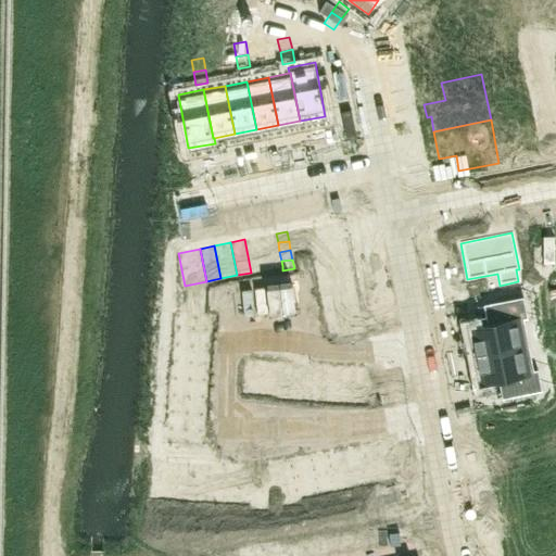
[(352,270),(318,277),(321,294),(355,288),(352,270)]
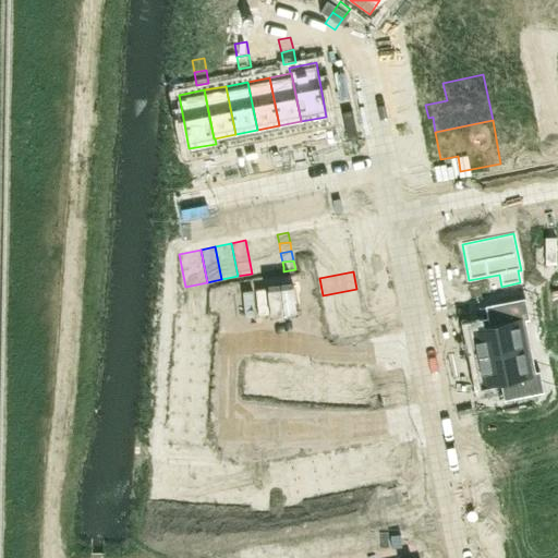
[(356,289),(323,295),(326,312),(360,305),(356,289)]
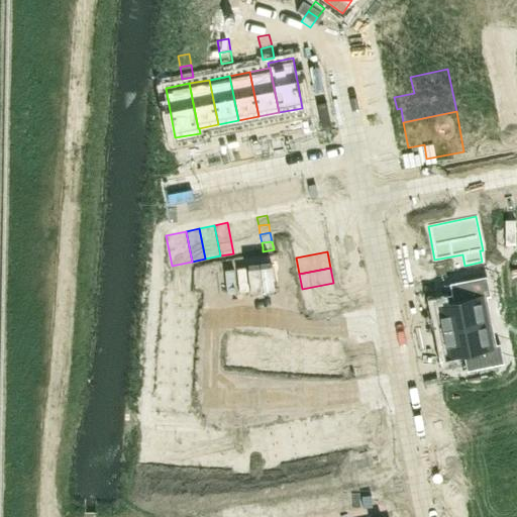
[(452,300),(437,303),(442,328),(491,319),(486,295),(490,294),(486,275),(449,282),(452,300)]
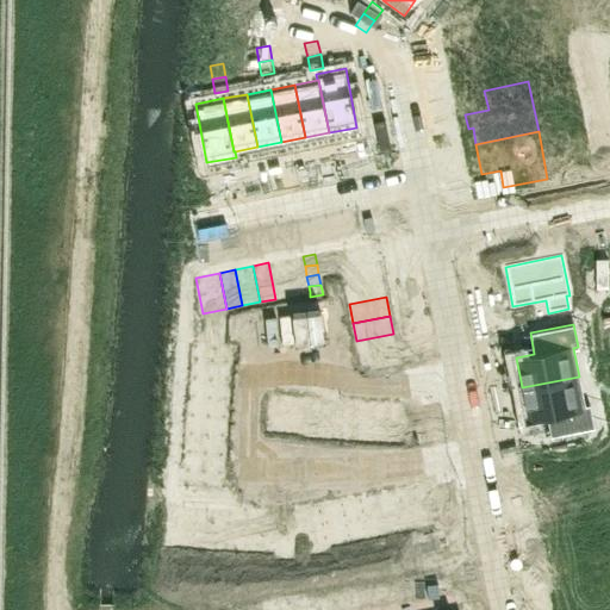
[(393,334),(356,341),(361,360),(366,359),(377,358),(386,355),(397,353),(393,334)]
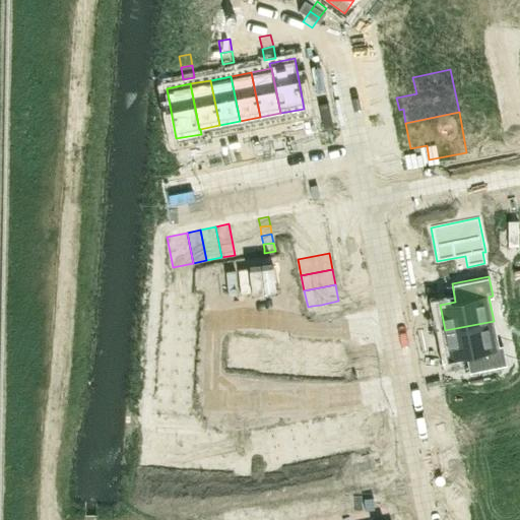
[(164,295),(163,305),(172,305),(173,295),(164,295)]
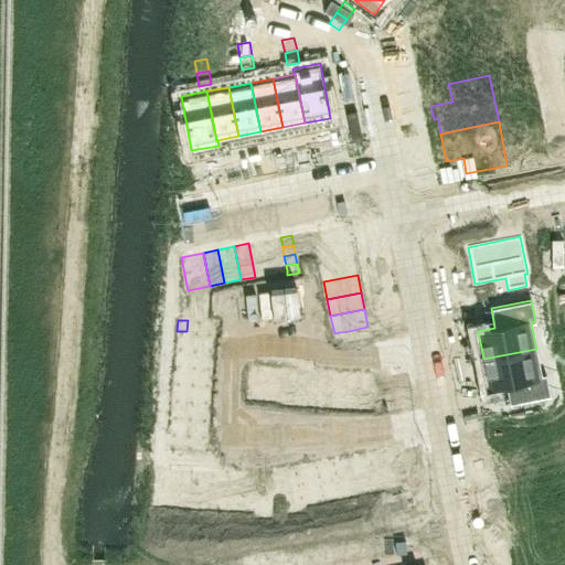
[(188,320),(187,331),(196,332),(198,321),(188,320)]
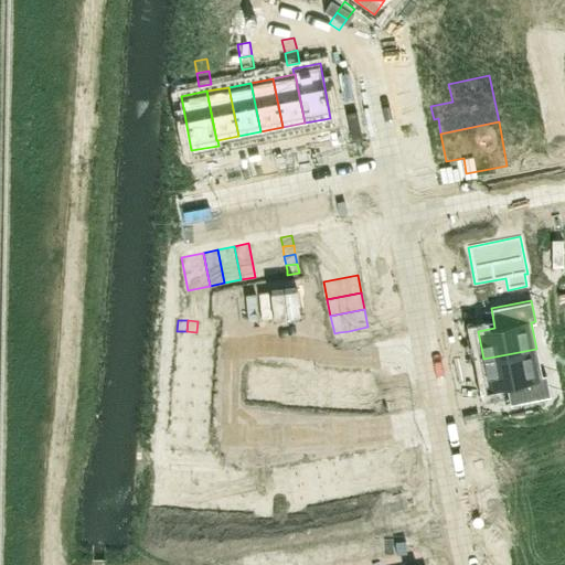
[(198,321),(196,332),(206,333),(206,322),(198,321)]
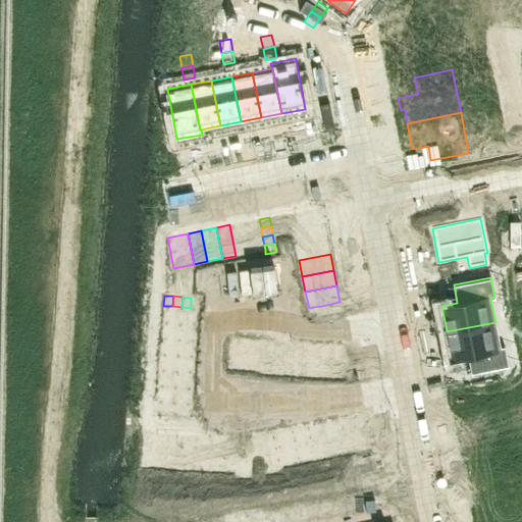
[(191,298),(191,308),(198,308),(198,309),(200,309),(200,298),(191,298)]
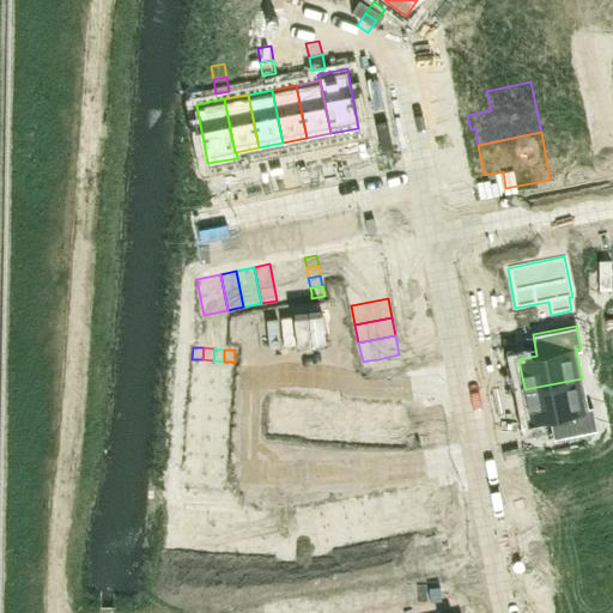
[(399,354),(388,357),(390,369),(401,366),(399,354)]
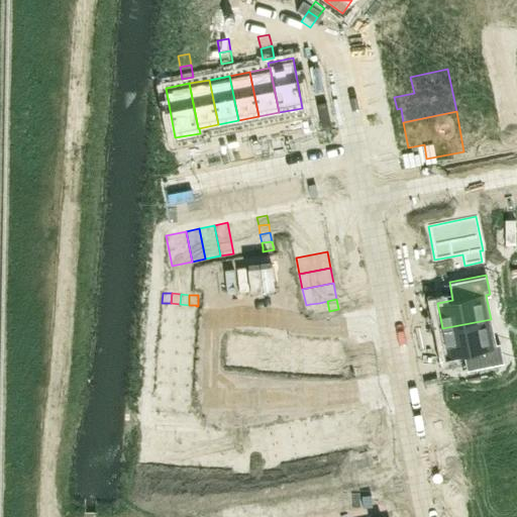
[(327,301),(319,303),(321,313),(329,311),(327,301)]
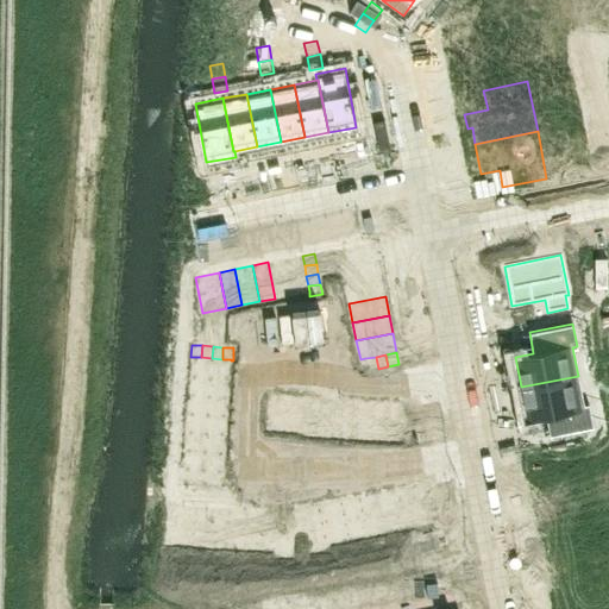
[(190,357),(189,376),(228,380),(231,360),(231,359),(223,359),(212,358),(201,357),(190,357)]
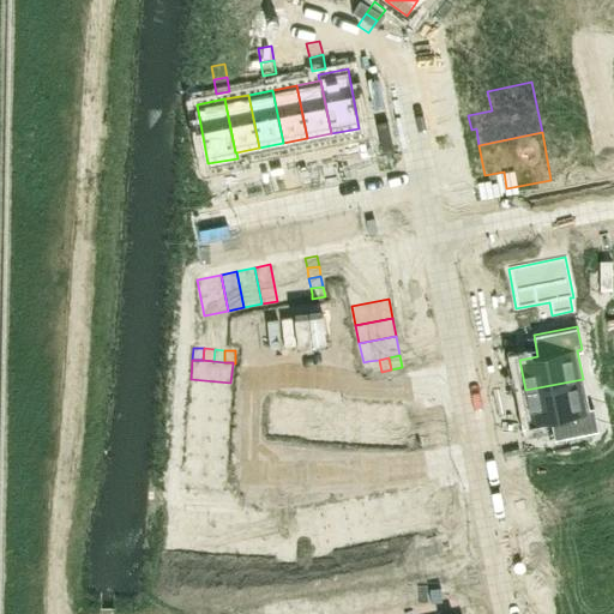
[(379,360),(368,361),(371,373),(381,372),(379,360)]
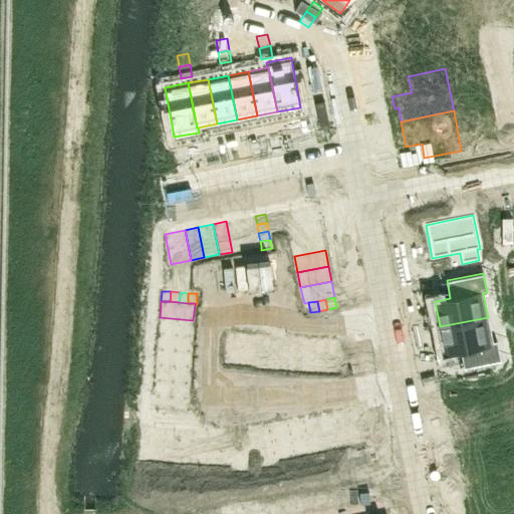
[(304,303),(299,304),(301,314),(310,312),(308,302),(304,303)]
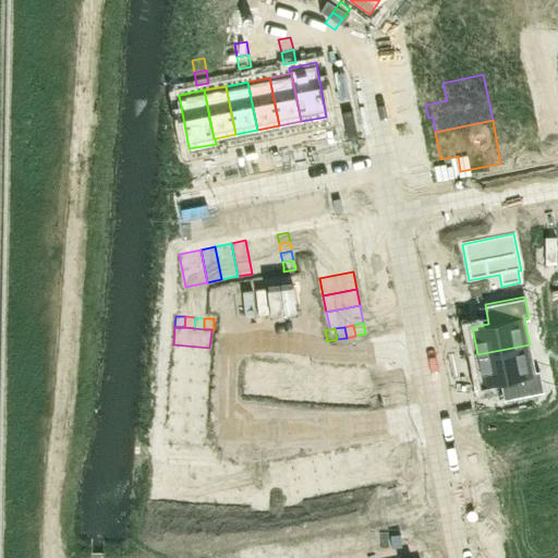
[(173,344),(172,362),(208,364),(209,348),(173,344)]
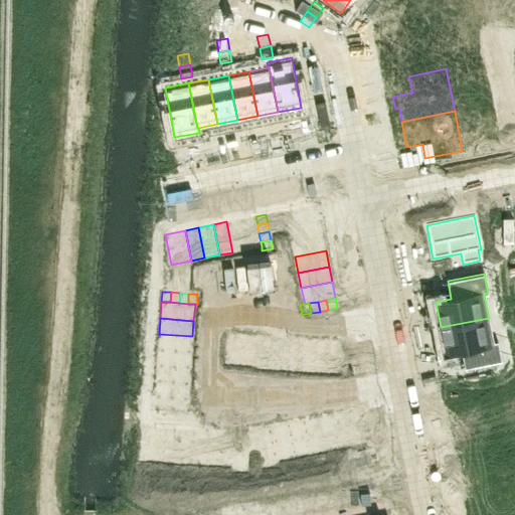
[(489,318),(441,327),(446,353),(461,350),(465,367),(501,360),(497,341),(493,342),(489,318)]
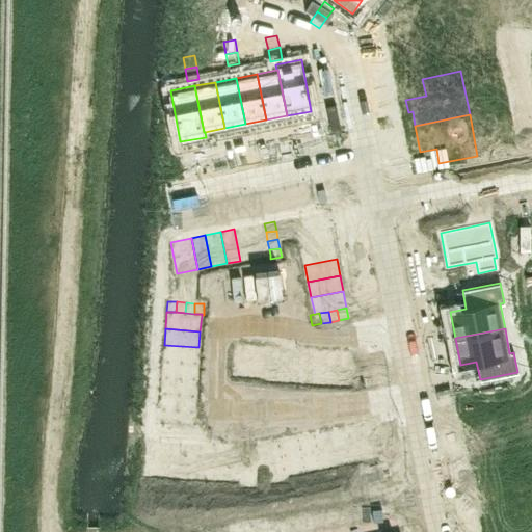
[(164,345),(163,361),(197,364),(198,347),(164,345)]
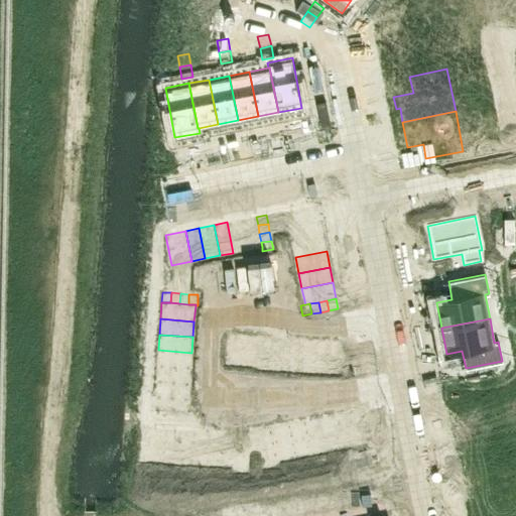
[(228,336),(226,363),(258,366),(260,338),(228,336)]
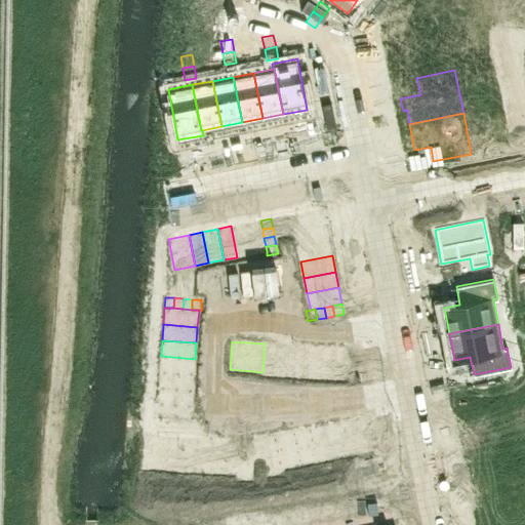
[(263,372),(263,373),(277,374),(280,344),(266,342),(265,344),(263,372)]
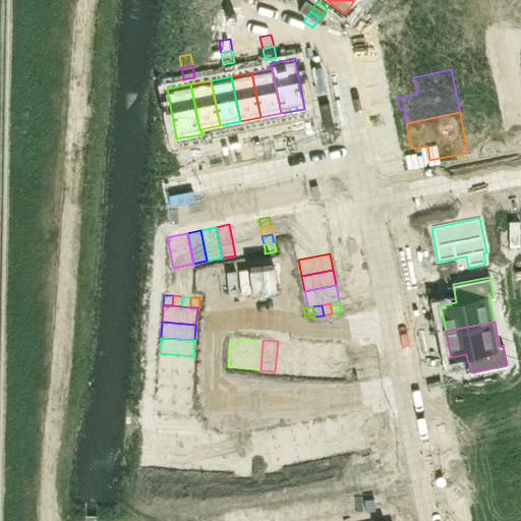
[(278,341),(275,371),(289,372),(291,342),(278,341)]
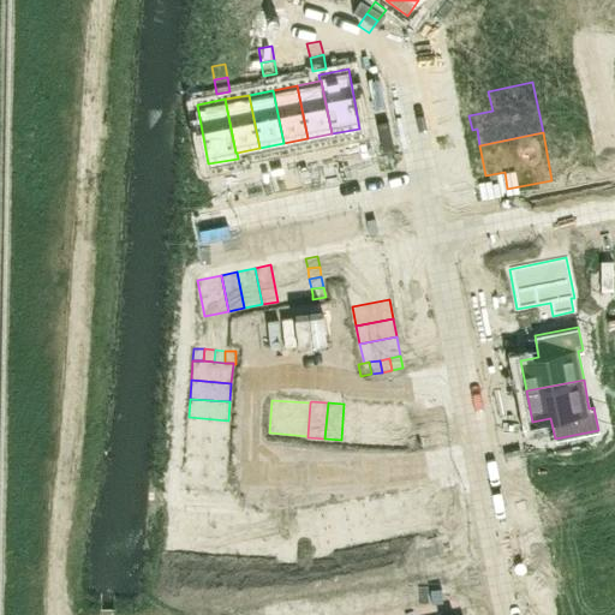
[(344,404),(341,440),(357,441),(359,405),(344,404)]
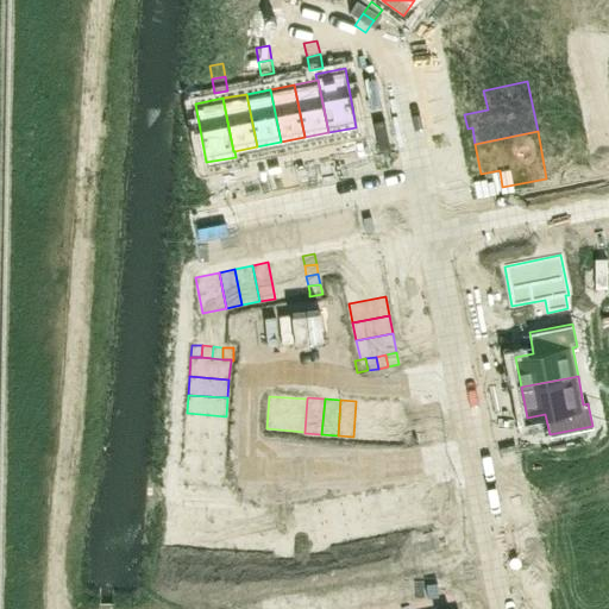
[(356,401),(353,437),(369,438),(371,402),(356,401)]
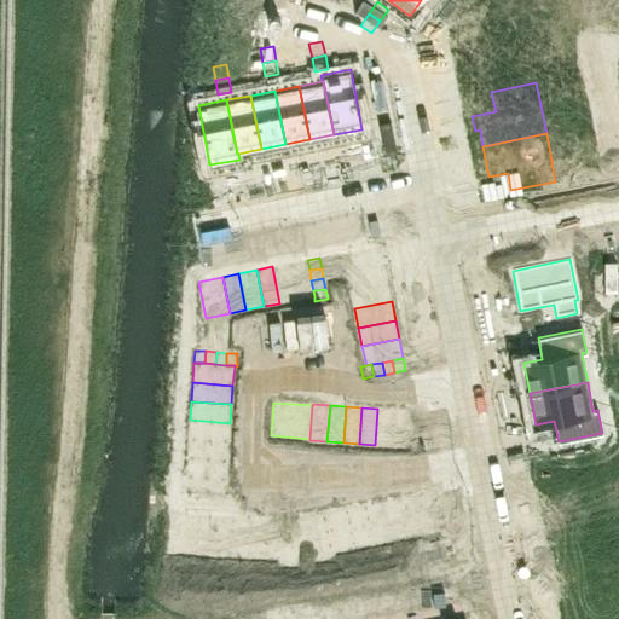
[(377,409),(375,445),(391,446),(393,410),(377,409)]
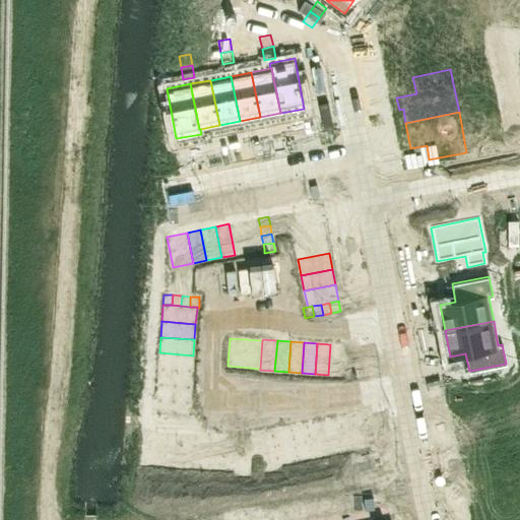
[(330,344),(328,375),(342,376),(344,345),(330,344)]
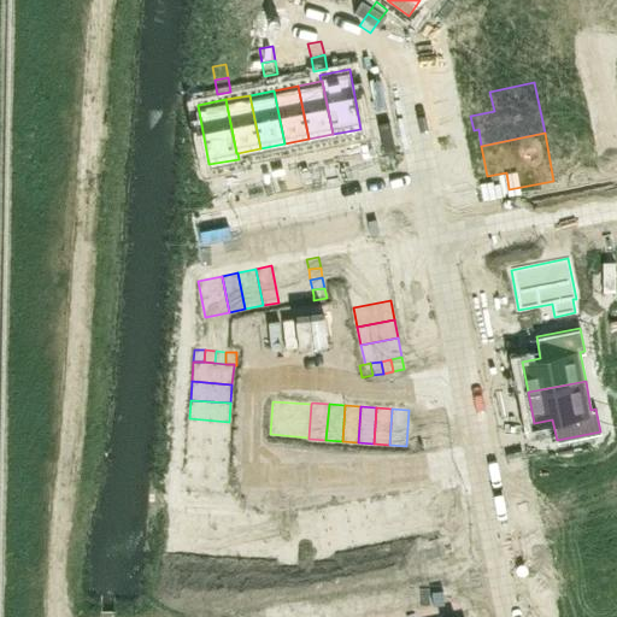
[(189,418),(188,438),(228,440),(229,422),(189,418)]
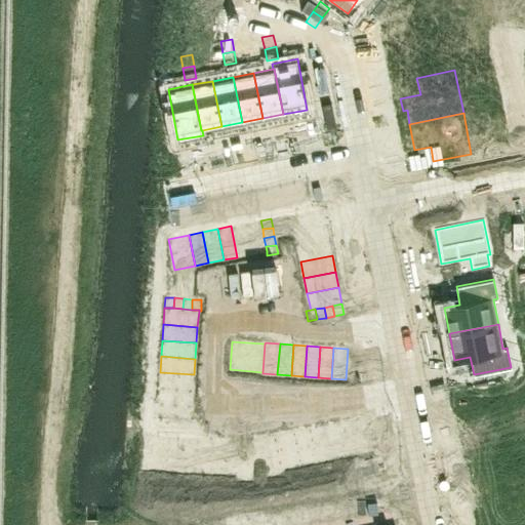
[(160,372),(159,388),(193,391),(194,374),(160,372)]
